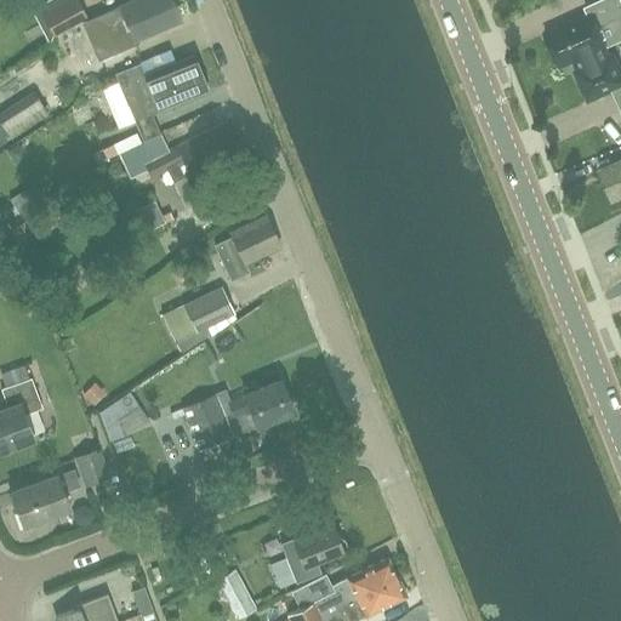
[(44,0),(36,4),(52,35),(87,17),(78,0),(44,0)]
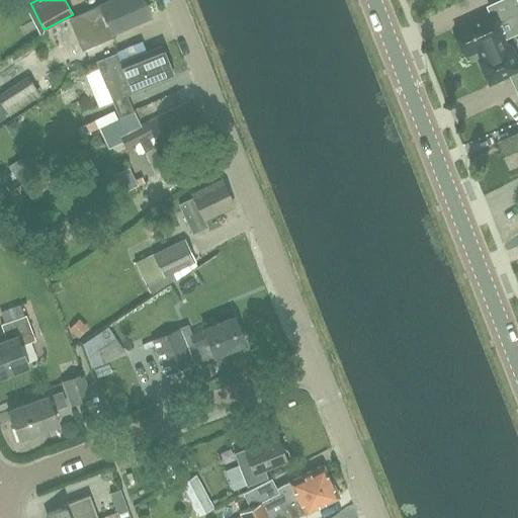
[(83,47),(113,33),(111,29),(149,13),(143,0),(106,0),(100,3),(101,4),(92,7),(71,18),(78,34),(83,47)]
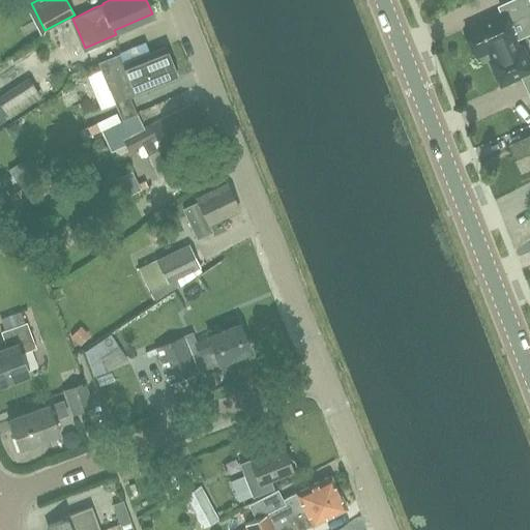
[(465,28),(477,57),(491,51),(495,59),(491,61),(502,86),(523,77),(526,83),(529,81),(529,57),(524,45),(520,47),(517,38),(528,33),(529,28),(529,25),(526,16),(529,12),(529,1),(529,0),(512,0),(501,5),(503,10),(465,28)]
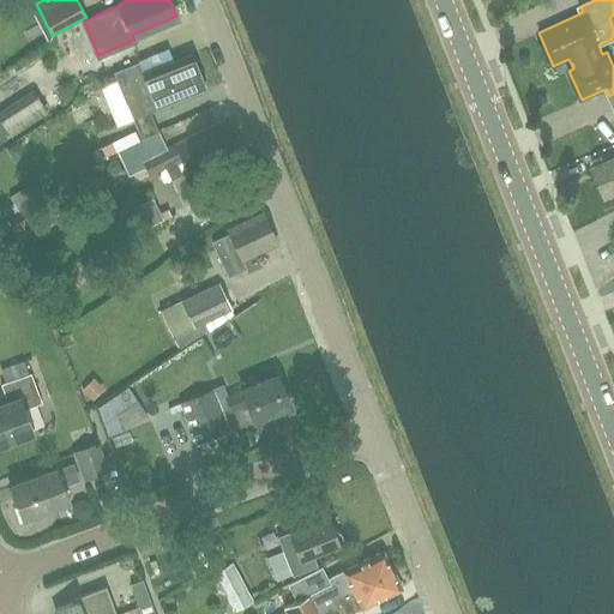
[(205,89),(191,53),(143,73),(139,62),(114,73),(133,120),(205,89)]
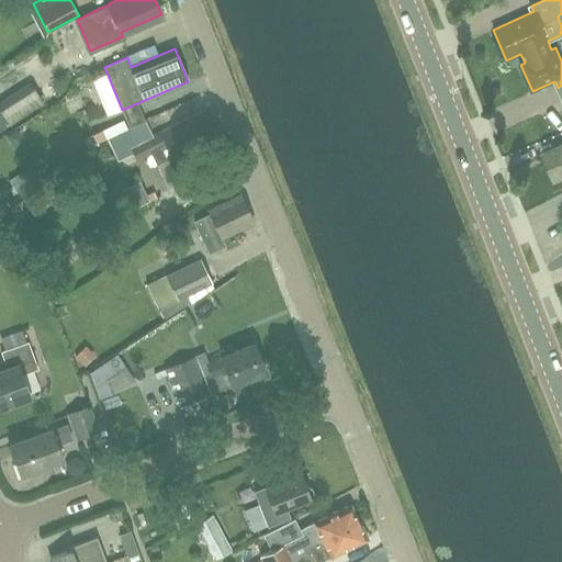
[(0,130),(44,102),(30,81),(0,100),(0,130)]
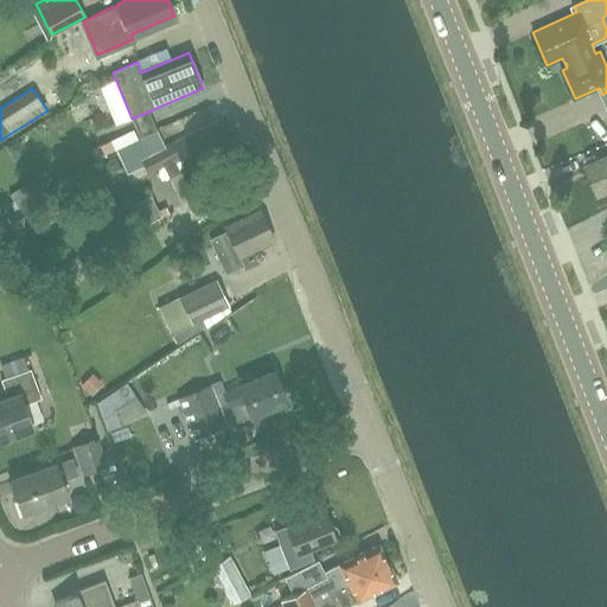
[(115,152),(127,173),(144,166),(147,174),(163,166),(168,179),(170,178),(180,199),(209,185),(200,167),(234,149),(218,119),(164,146),(157,131),(139,140),(115,152)]
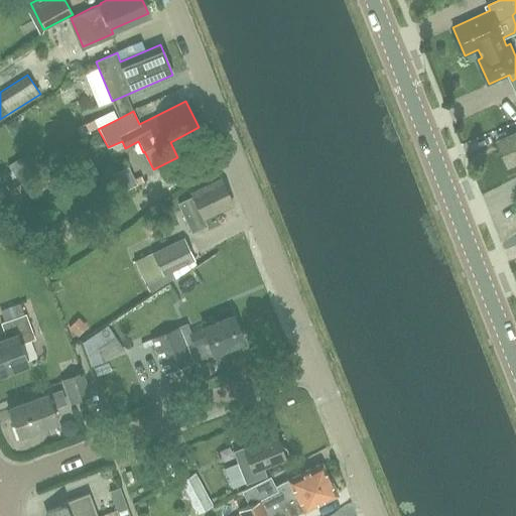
[(98,129),(118,119),(113,110),(84,124),(88,132),(98,128),(98,129)]
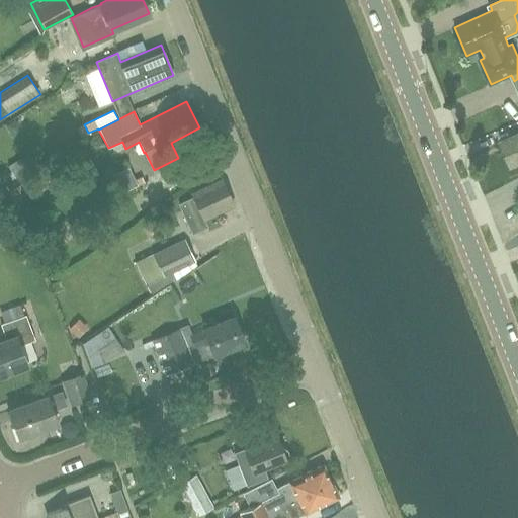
[(510,165),(517,161),(517,133),(500,141),(510,165)]
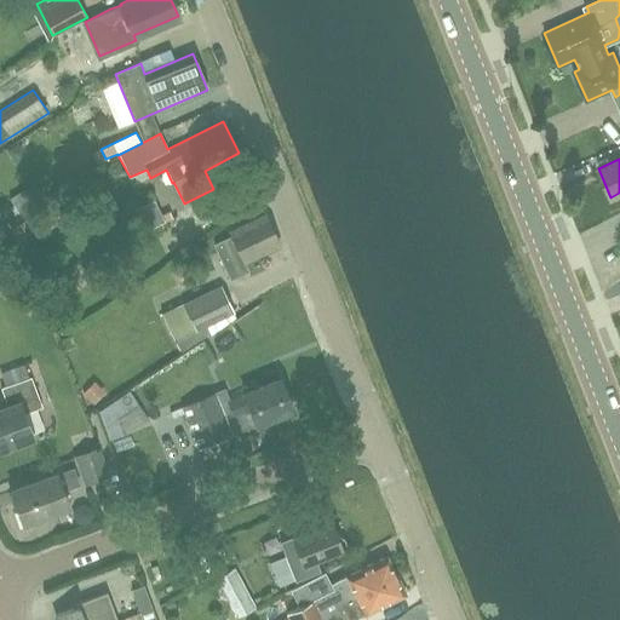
[(51,235),(79,224),(74,212),(46,223),(51,235)]
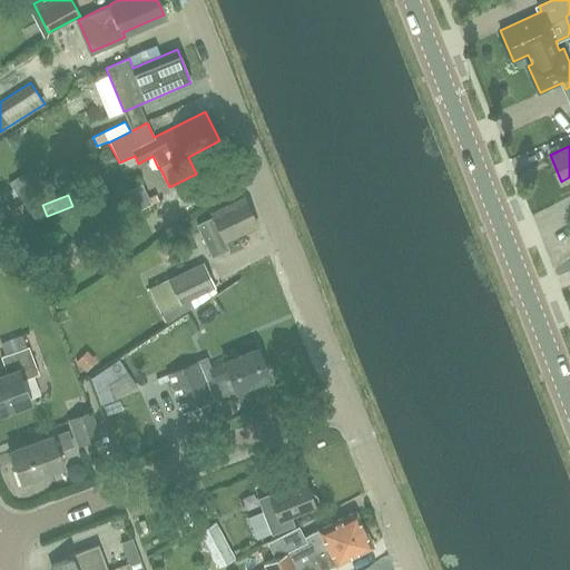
[(210,256),(227,248),(224,242),(256,225),(243,198),(210,214),(212,217),(196,225),(210,256)]
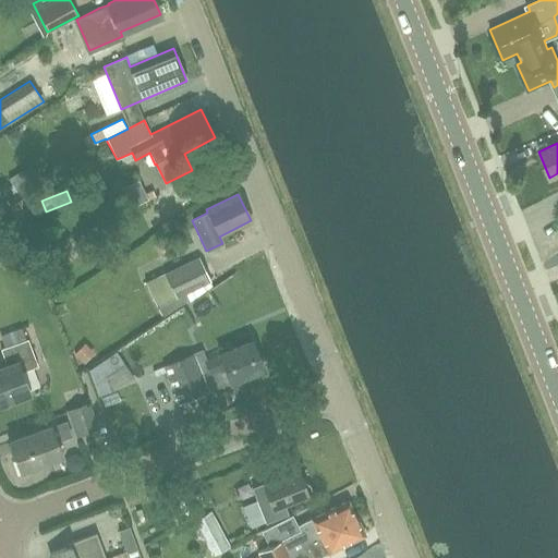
[(160,314),(189,301),(211,286),(197,257),(145,282),(160,314)]
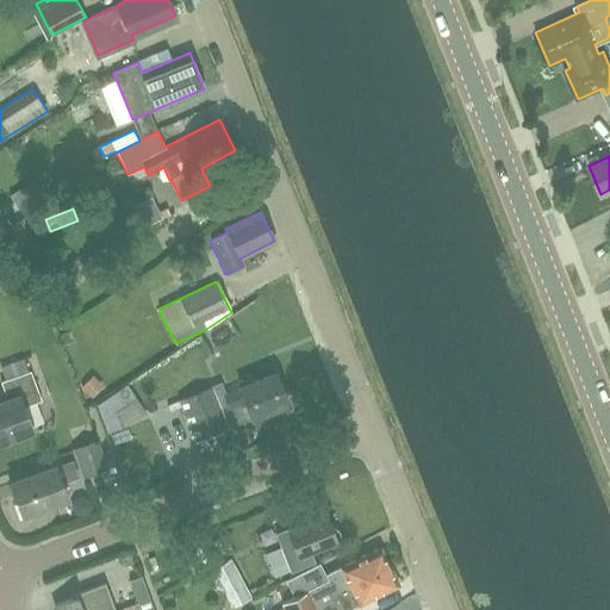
[(42,400),(30,372),(1,383),(7,399),(0,402),(0,442),(32,430),(24,408),(42,400)]
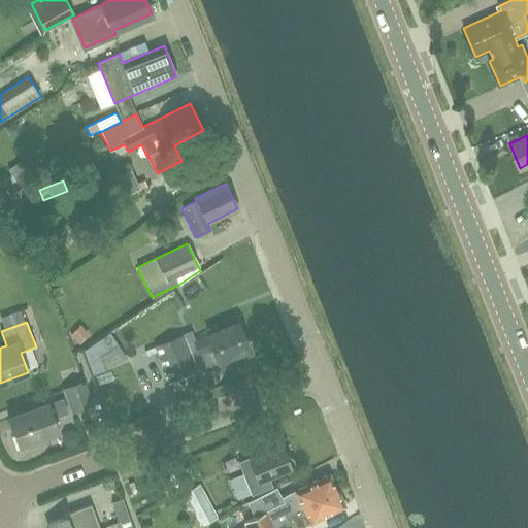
[(218,362),(250,348),(239,323),(206,336),(207,337),(195,342),(199,354),(212,349),(218,362)]
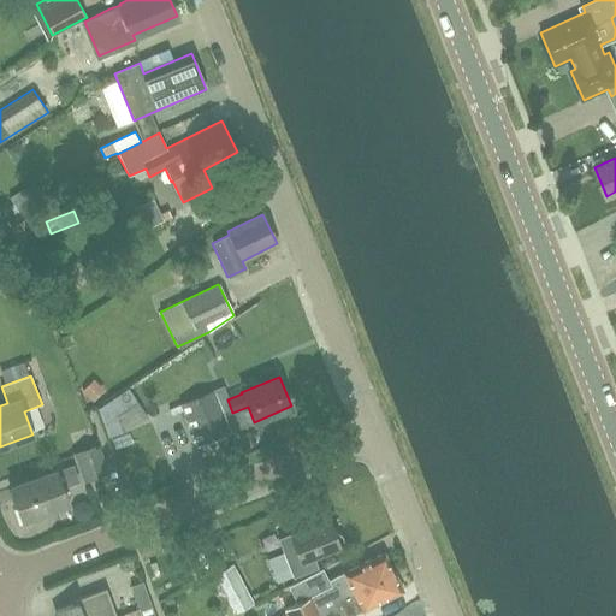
[(108,436),(123,431),(117,415),(136,402),(128,389),(99,408),(108,436)]
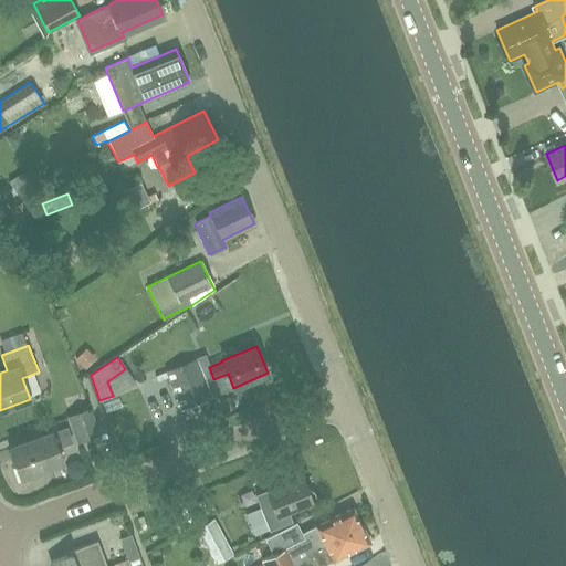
[(181,408),(212,396),(197,357),(166,369),(181,408)]
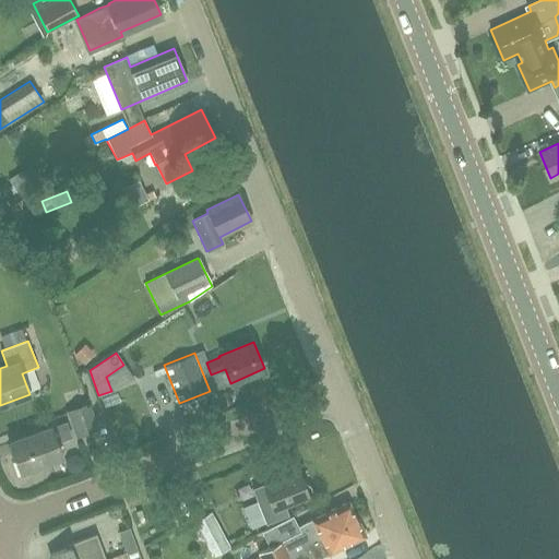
[(76,436),(97,429),(87,404),(68,412),(76,436)]
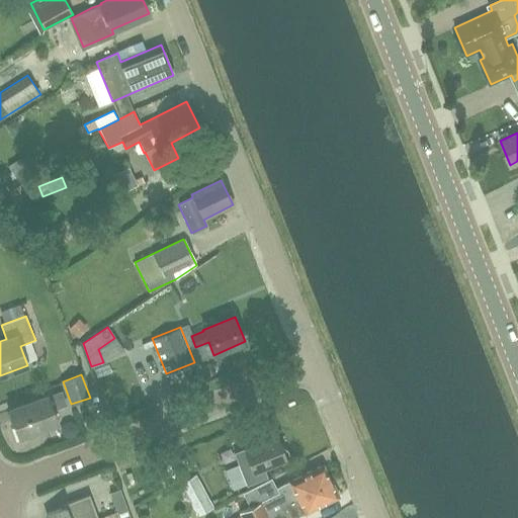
[(66,405),(61,393),(48,398),(47,396),(8,410),(18,437),(57,423),(52,411),(66,405)]
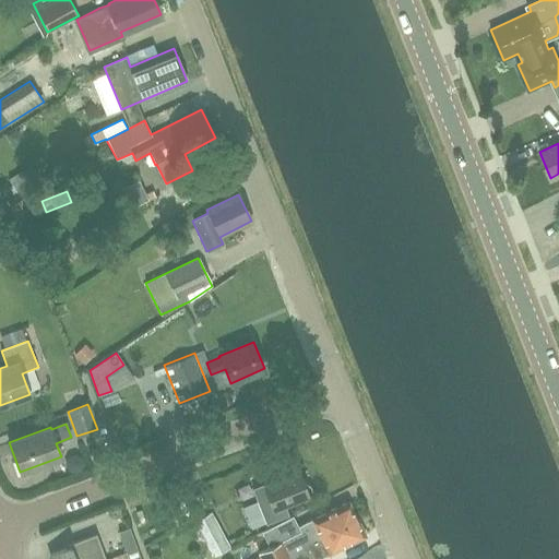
[(66,463),(68,470),(74,473),(81,471),(83,464),(81,458),(74,455),(68,458),(66,463)]
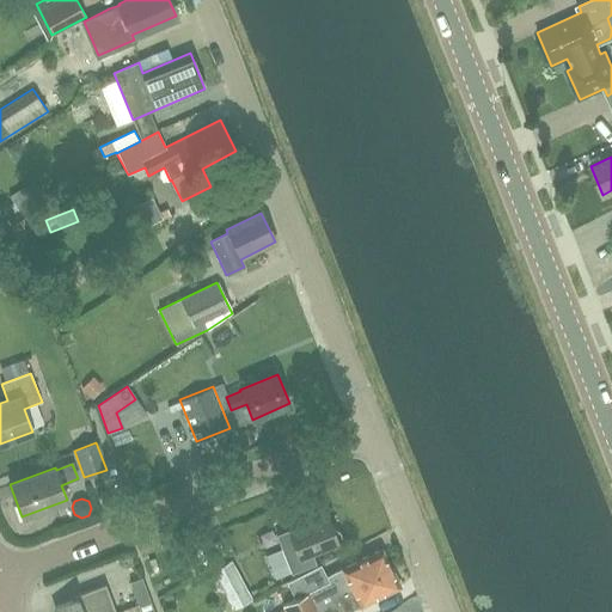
[(316,563),(311,551),(343,539),(340,530),(338,530),(332,527),(326,514),(287,530),(276,534),(291,574),(316,563)]
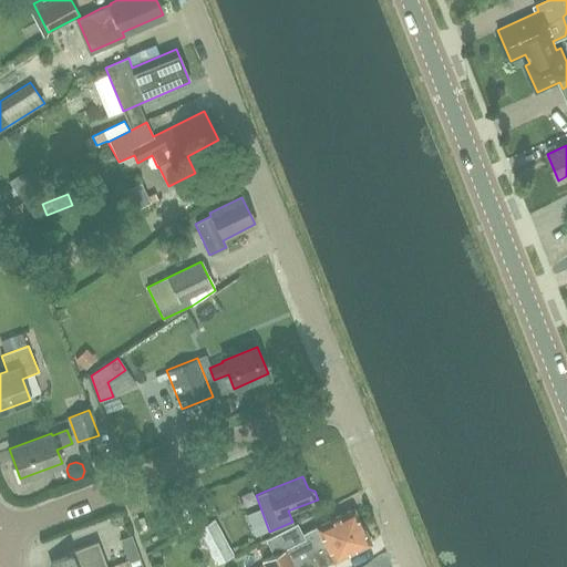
[(310,553),(362,526),(353,508),(302,534),(306,539),(263,562),(264,564),(256,566),(292,566),(297,565),(310,553)]
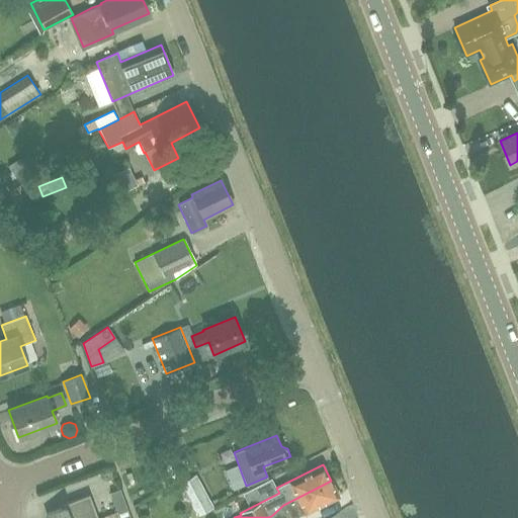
[(197,513),(211,505),(194,475),(180,482),(197,513)]
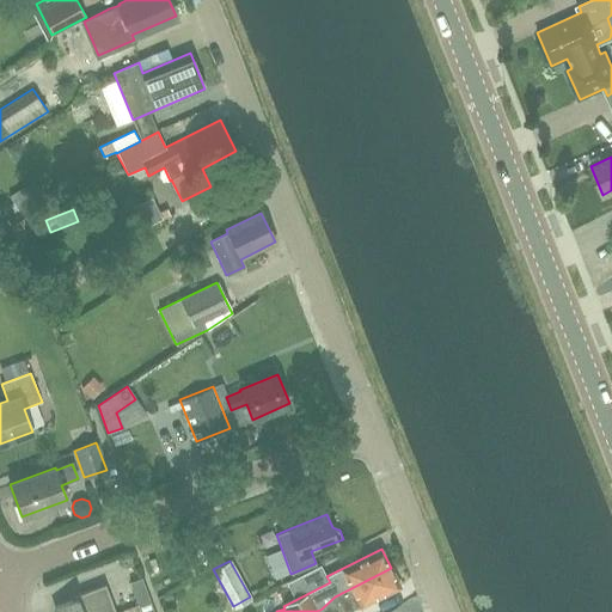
[(320,610),(316,611),(347,611),(360,606),(361,607),(401,586),(391,568),(335,597),(320,610)]
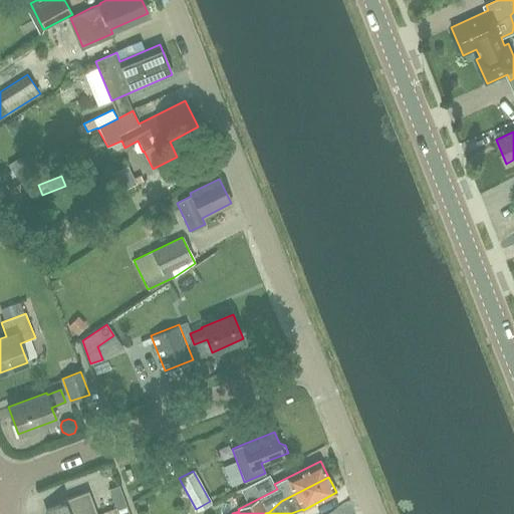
[(115,508),(125,504),(118,485),(108,489),(115,508)]
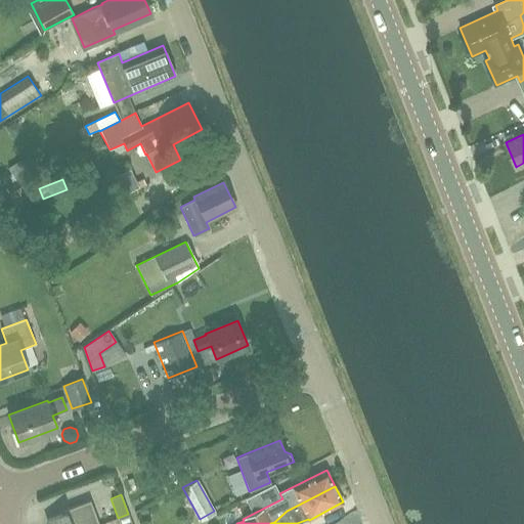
[(96,523),(99,523),(90,498),(60,510),(61,512),(47,517),(49,523),(96,523)]
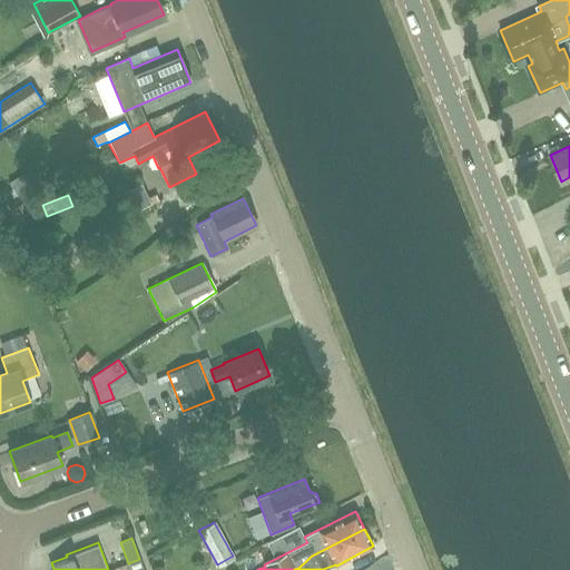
[(143,569),(139,559),(128,563),(130,569),(143,569)]
